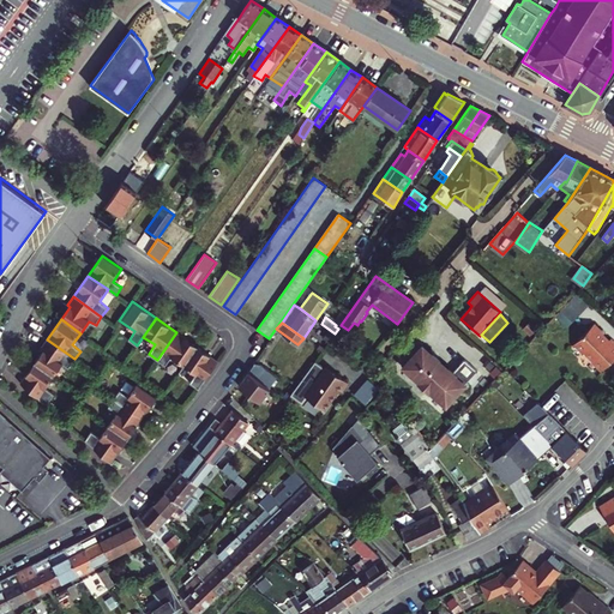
[(593,323),(571,345),(581,354),(584,351),(591,359),(590,360),(601,369),(612,359),(613,360),(613,339),(611,337),(608,341),(601,333),(602,332),(593,323)]
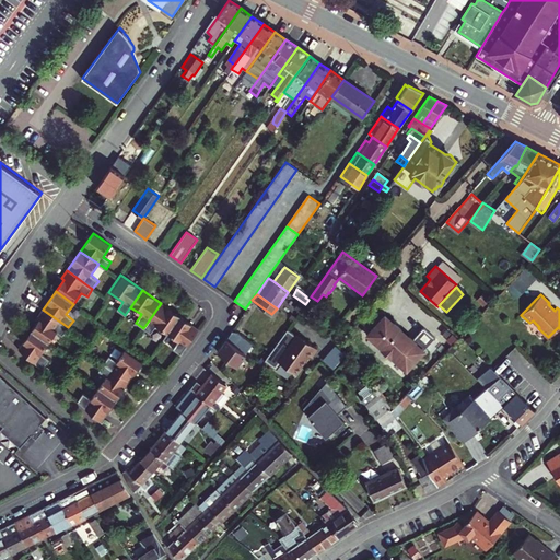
[(300,312),(304,305),(300,302),(295,308),(300,312)]
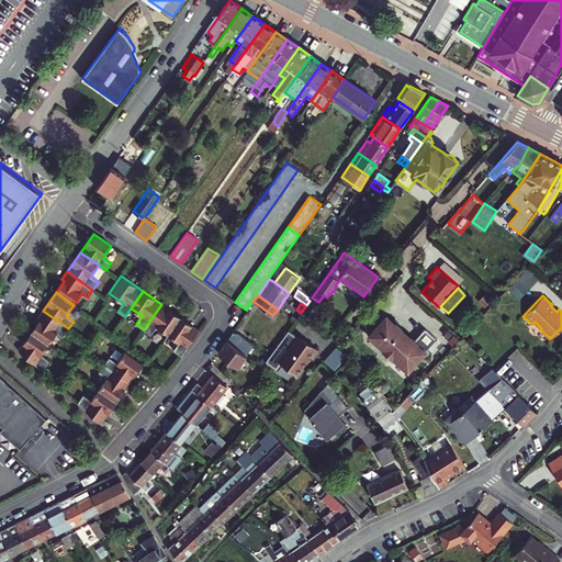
[(180,317),(161,304),(144,329),(150,335),(157,326),(168,335),(180,317)]
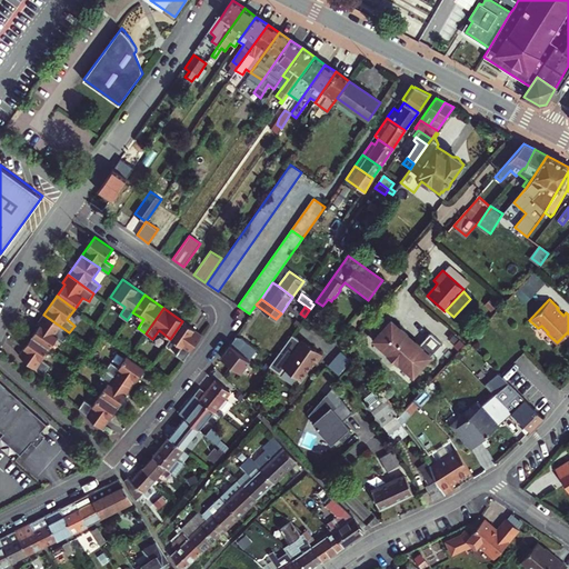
[(40,325),(31,336),(50,348),(58,337),(63,341),(69,332),(43,315),(38,323),(40,325)]
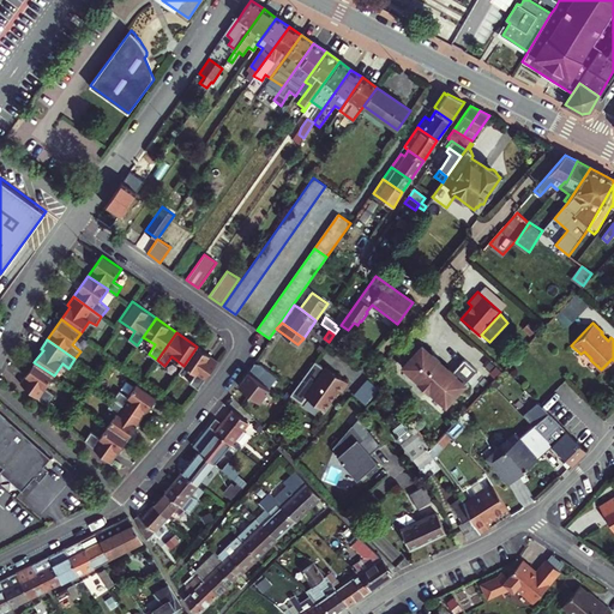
[(215,360),(197,347),(184,366),(193,373),(187,381),(197,386),(215,360)]
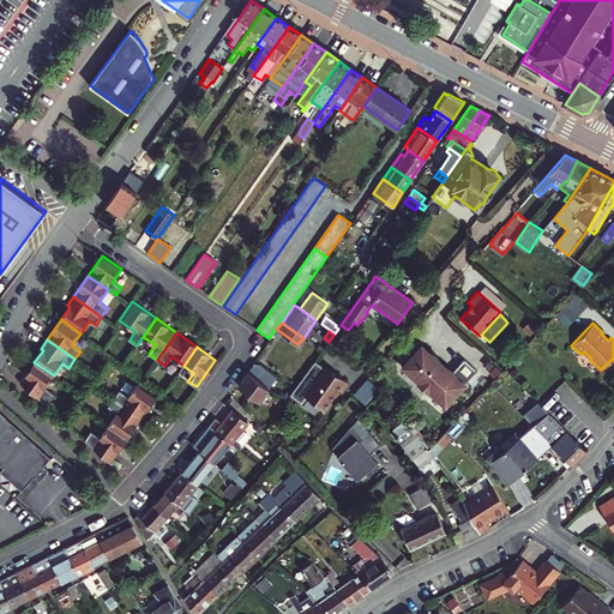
[(431,355),(421,347),(402,367),(417,383),(416,384),(427,395),(428,392),(444,408),(464,387),(463,386),(476,373),(464,362),(452,374),(446,368),(446,369),(437,361),(438,361),(431,354),(431,355)]
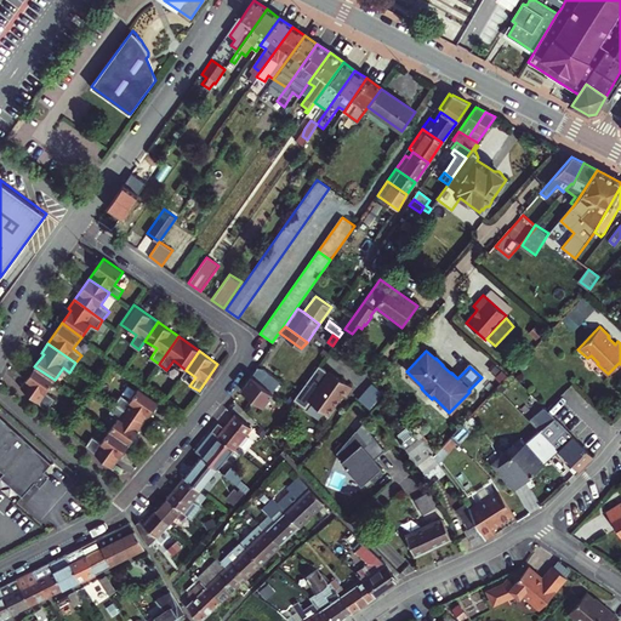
[(280,381),(257,365),(250,376),(271,393),(280,381)]
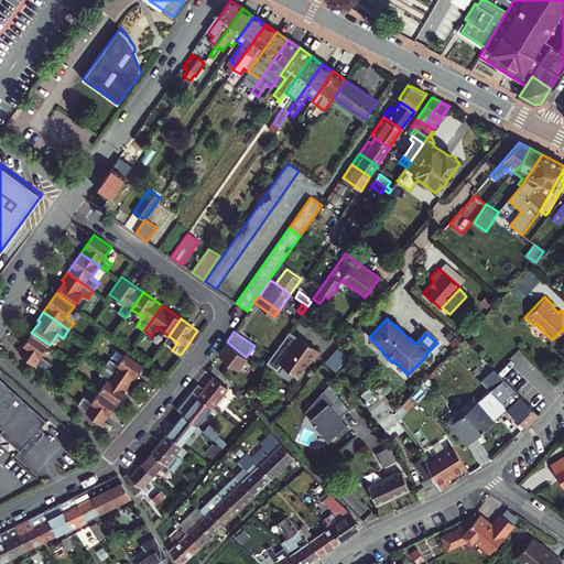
[(31,333),(19,351),(42,372),(49,361),(42,357),(50,345),(31,333)]
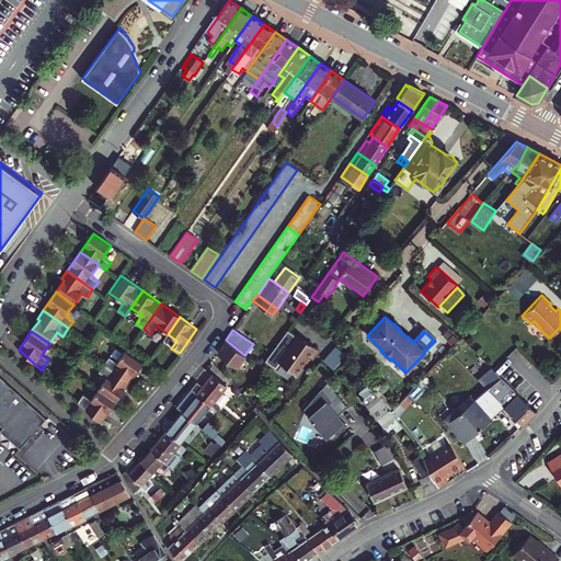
[(277,344),(265,361),(275,368),(279,363),(296,375),(310,356),(312,357),(318,350),(298,334),(296,338),(287,331),(277,344)]
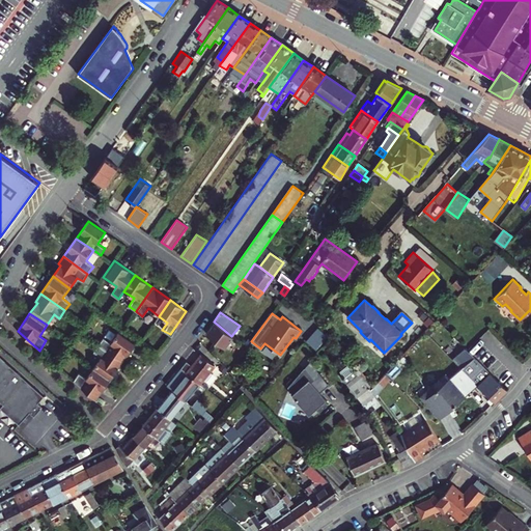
[(231,336),(214,322),(205,333),(224,345),(231,336)]
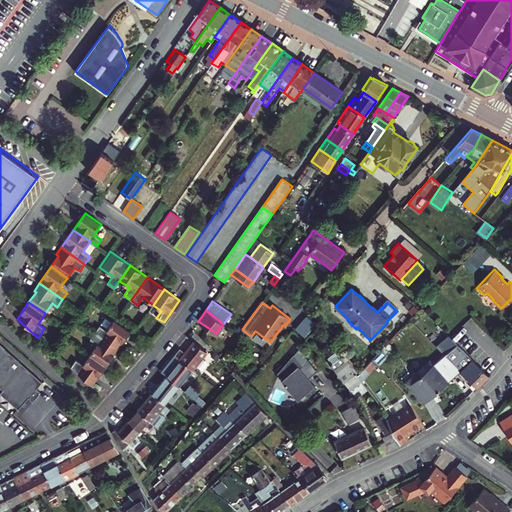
[(130,332),(114,321),(107,331),(99,326),(94,333),(119,350),(130,332)]
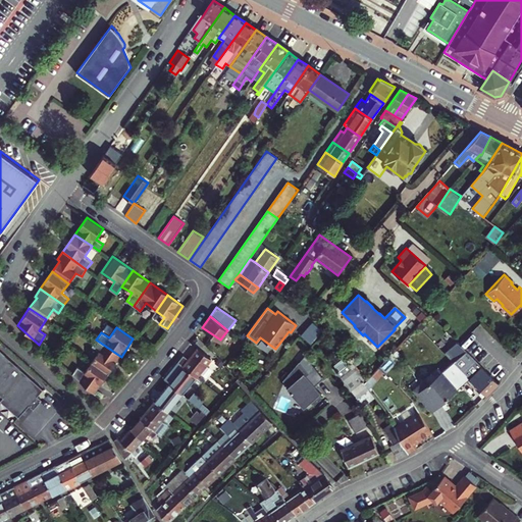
[(121,357),(96,340),(91,347),(99,352),(92,362),(109,373),(121,357)]
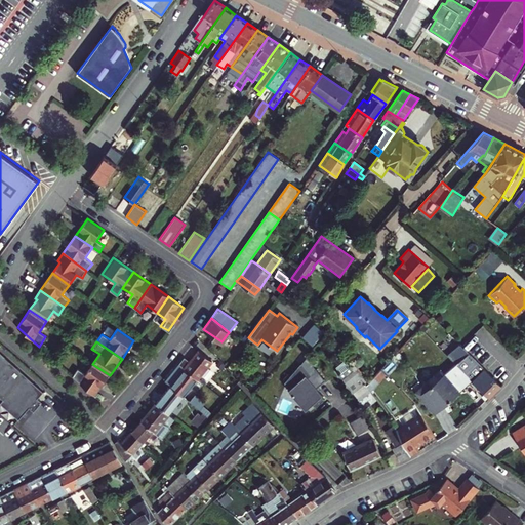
[(462,347),(460,345),(452,353),(460,361),(429,388),(425,384),(415,391),(429,407),(431,405),(437,411),(472,380),(485,394),(482,397),(486,401),(500,387),(487,372),(462,347)]
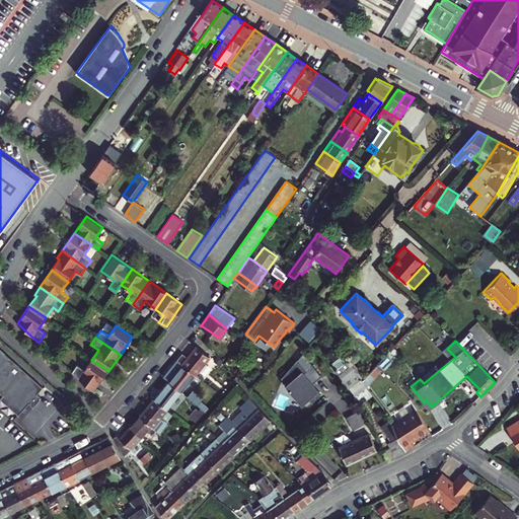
[(182,364),(196,375),(210,358),(197,347),(188,358),(182,353),(177,360),(182,364)]
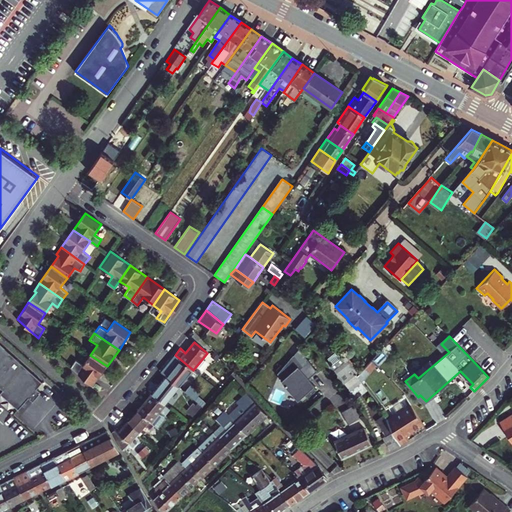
[(1,352),(0,351),(0,387),(2,390),(0,392),(0,393),(17,409),(28,398),(32,402),(40,392),(36,388),(42,382),(5,348),(1,352)]
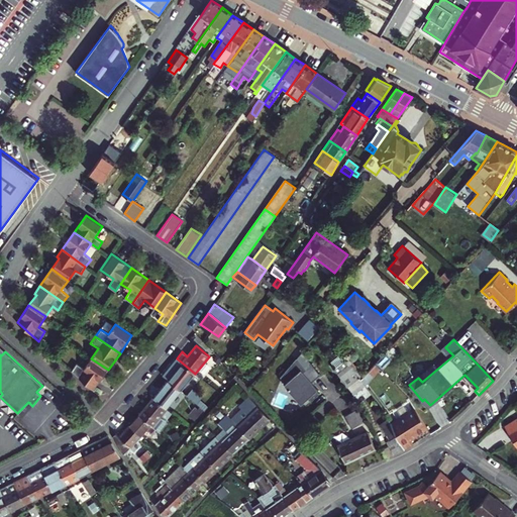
[(314,377),(298,355),(281,376),(286,382),(284,383),(300,403),(307,397),(310,402),(320,392),(310,379),(314,377)]
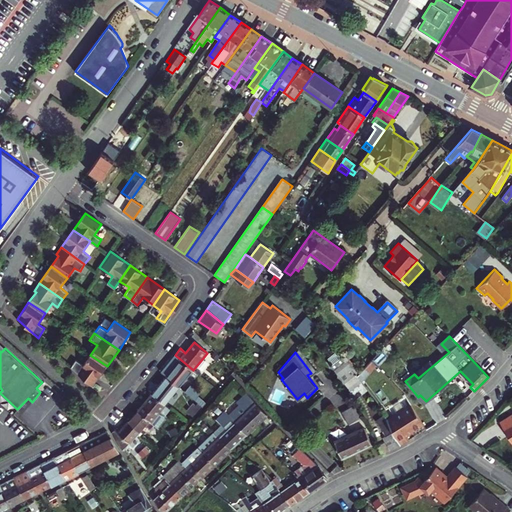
[(71,367),(92,387),(107,366),(90,355),(83,365),(75,361),(71,367)]
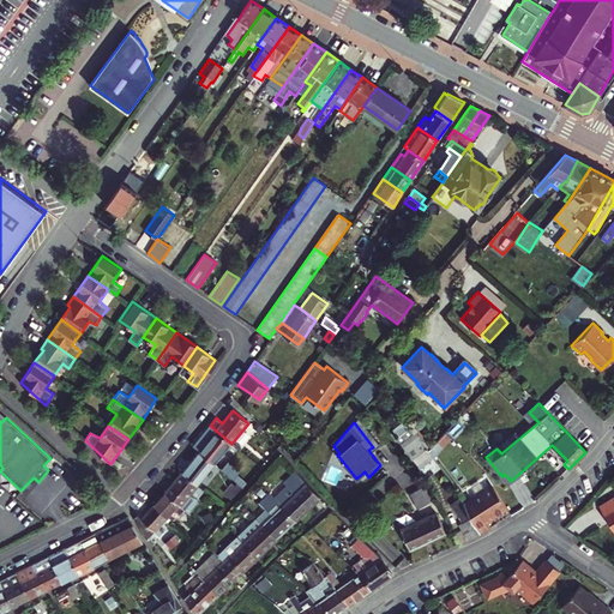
[(199,451),(215,464),(232,444),(216,431),(210,426),(193,446),(199,451)]
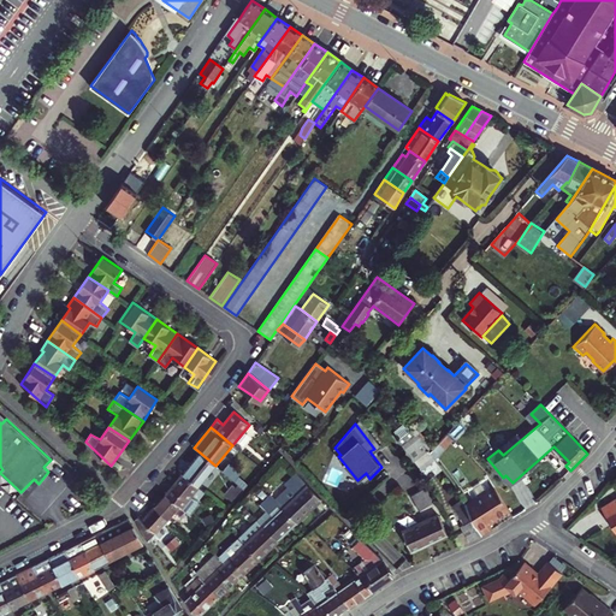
[(430,448),(418,433),(402,445),(426,475),(432,471),(436,474),(442,468),(434,460),(430,452),(427,450),(430,448)]
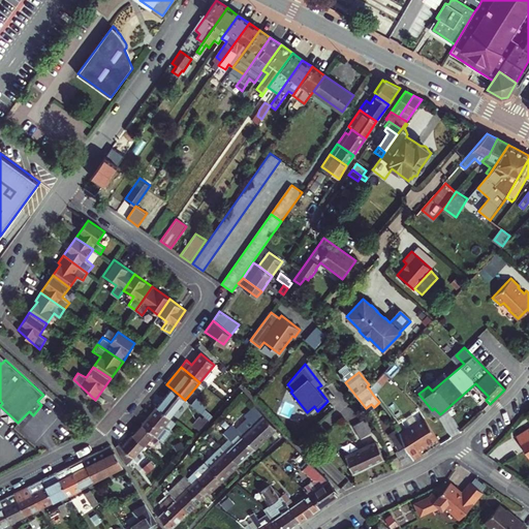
[(373,395),(390,377),(384,372),(369,389),(373,395)]
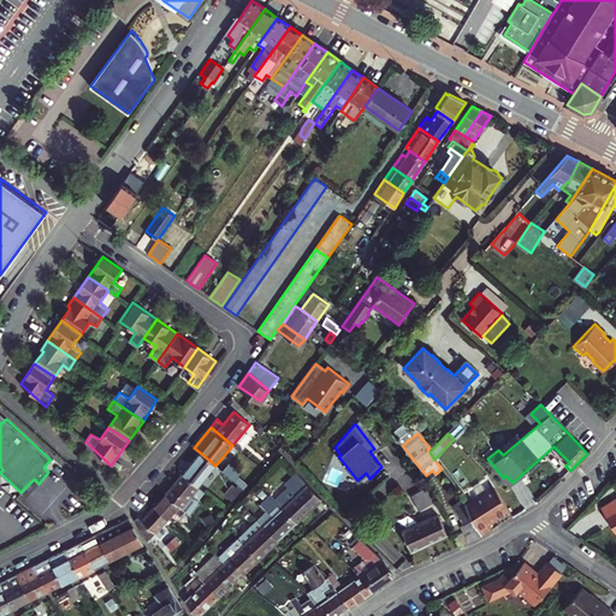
[(200,452),(183,473),(199,486),(215,466),(200,452)]
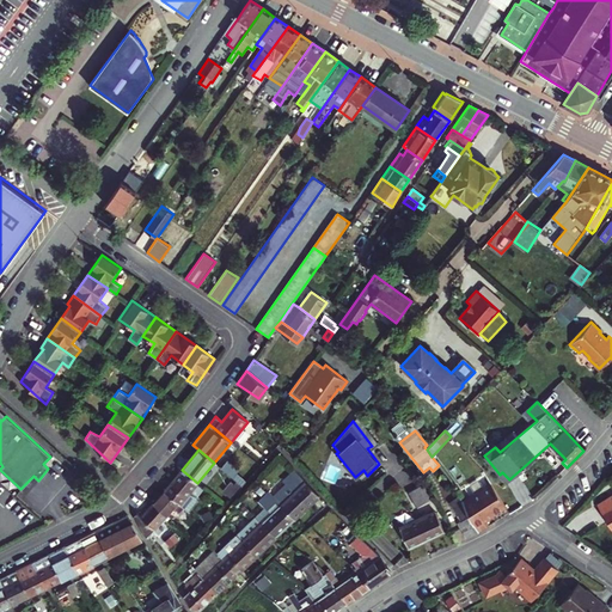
[(219,461),(216,464),(242,487),(245,482),(237,473),(239,471),(227,461),(224,465),(219,461)]
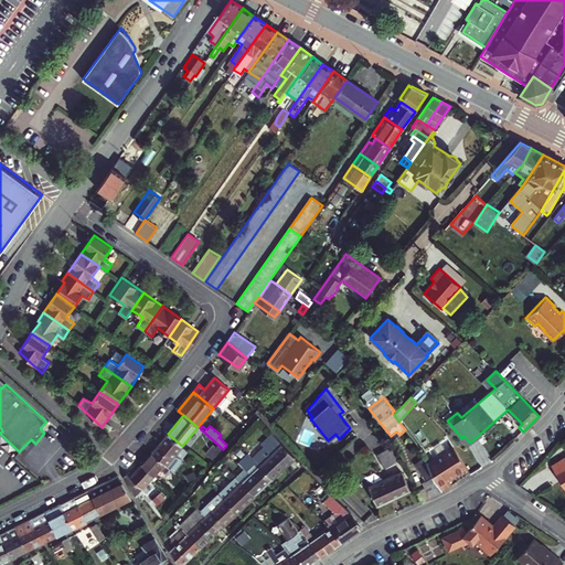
[(152,454),(164,465),(166,466),(182,446),(168,434),(152,454)]
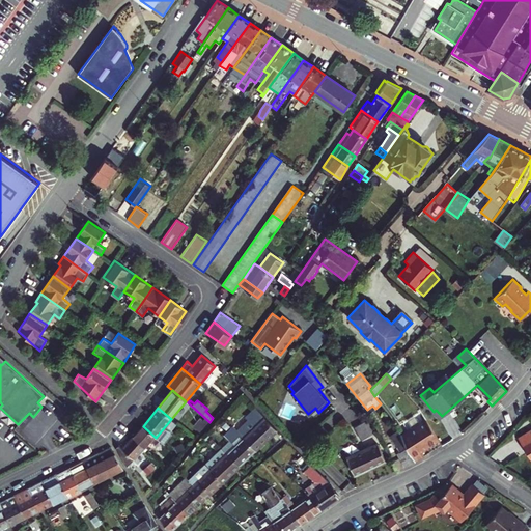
[(253,417),(238,431),(256,450),(277,430),(256,409),(250,414),(253,417)]
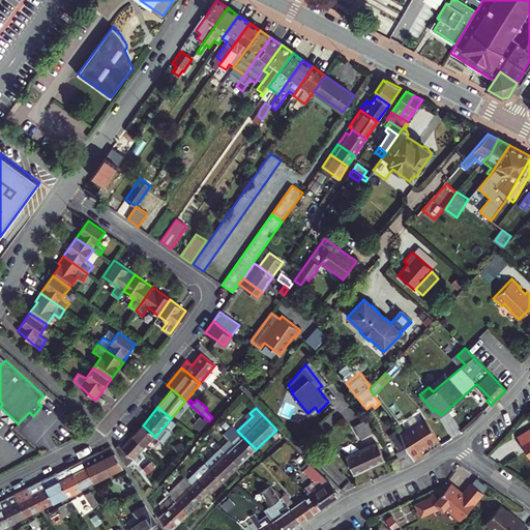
[(365,419),(353,427),(361,439),(374,432),(365,419)]
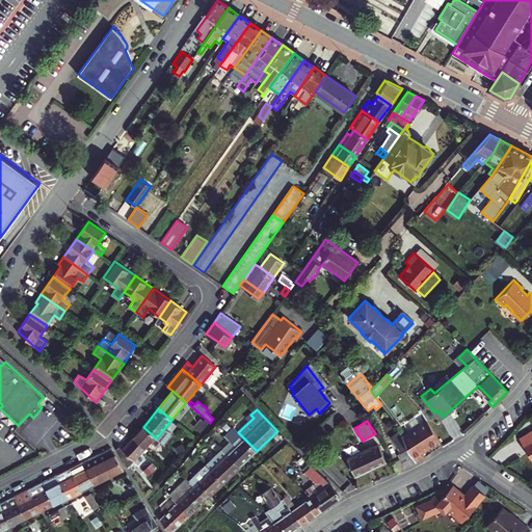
[(439,440),(427,421),(401,436),(405,442),(408,448),(416,462),(425,456),(422,451),(439,440)]
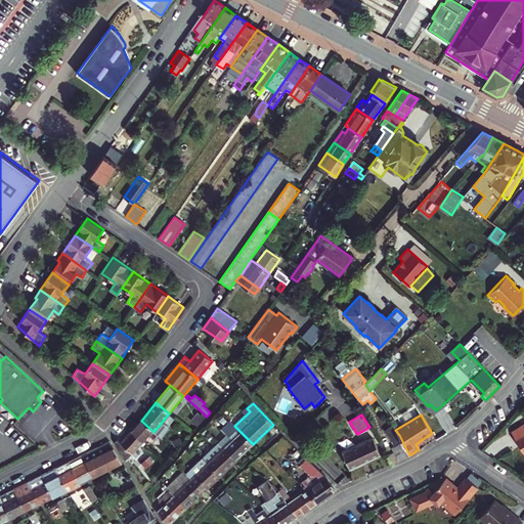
[(131,431),(142,441),(153,431),(141,421),(131,431)]
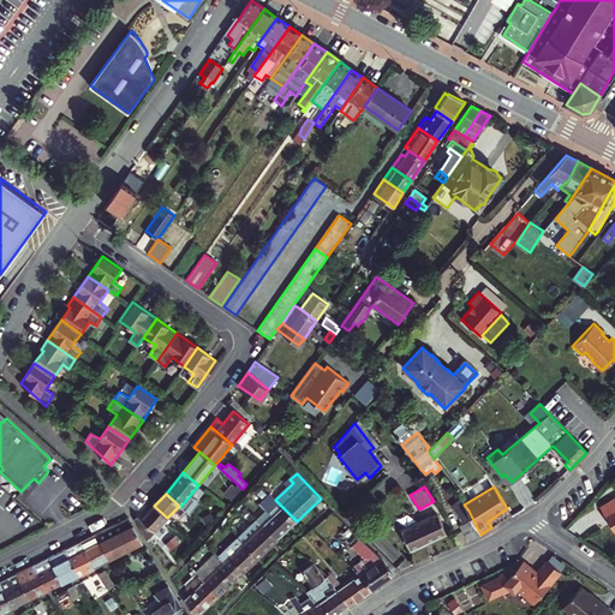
[(273,517),(263,525),(278,539),(297,521),(275,500),(270,495),(261,503),(273,517)]
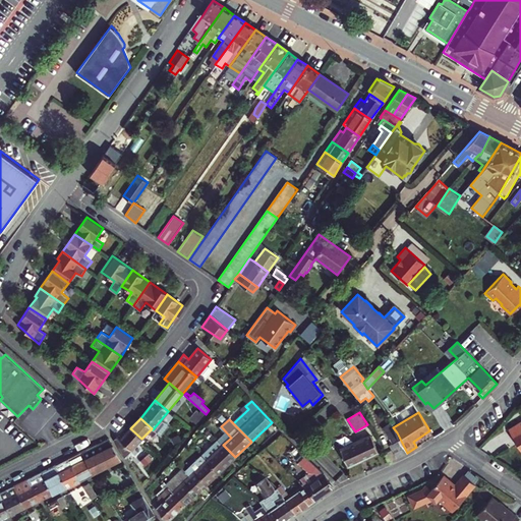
[(520,420),(507,430),(520,451),(520,420)]
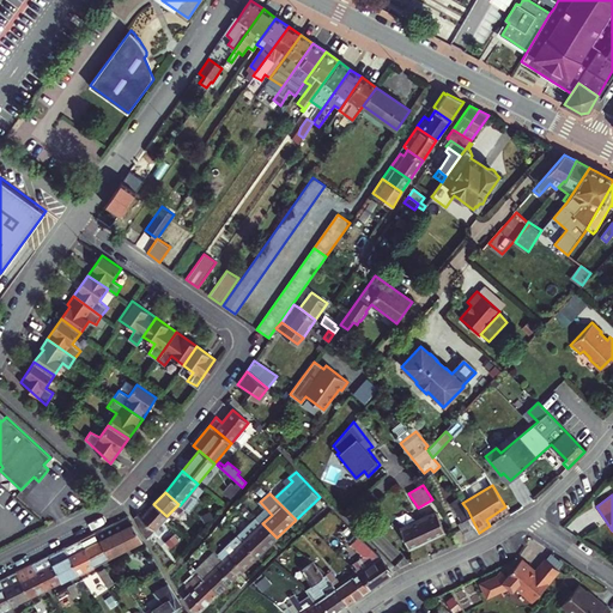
[(460,497),(453,502),(460,514),(467,509),(462,503),(460,497)]
